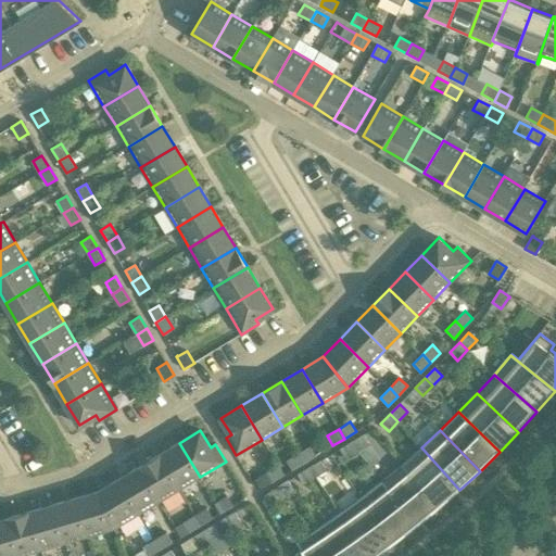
[(352,442),(357,452),(369,444),(364,434),(352,442)]
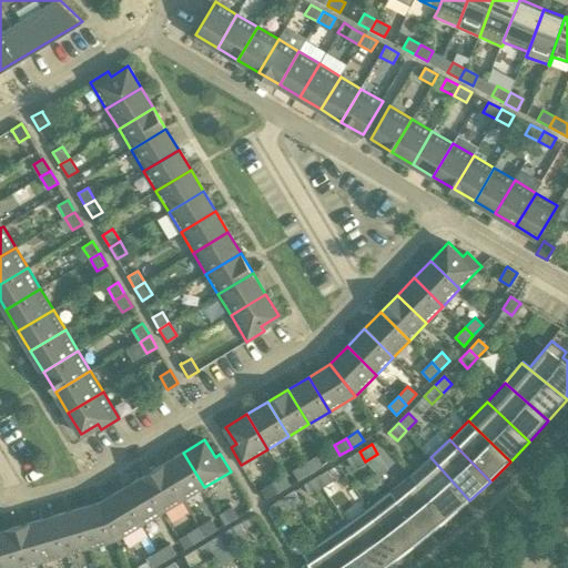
[(347,458),(353,468),(365,462),(359,452),(347,458)]
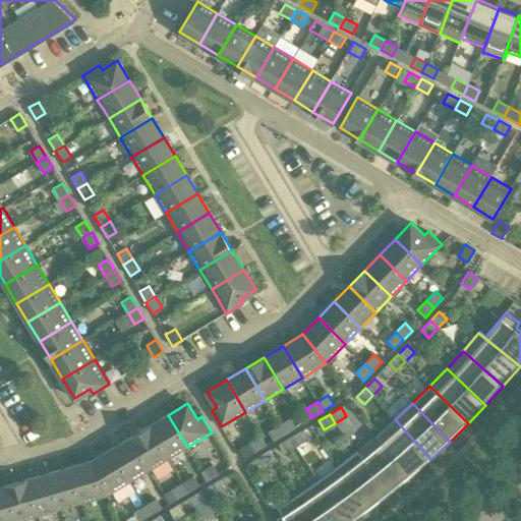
[(187,447),(168,415),(149,426),(168,459),(187,447)]
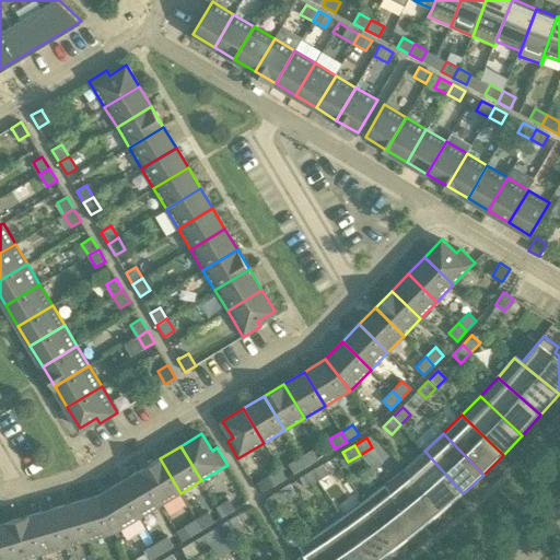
[(313,448),(301,456),(306,466),(318,458),(313,448)]
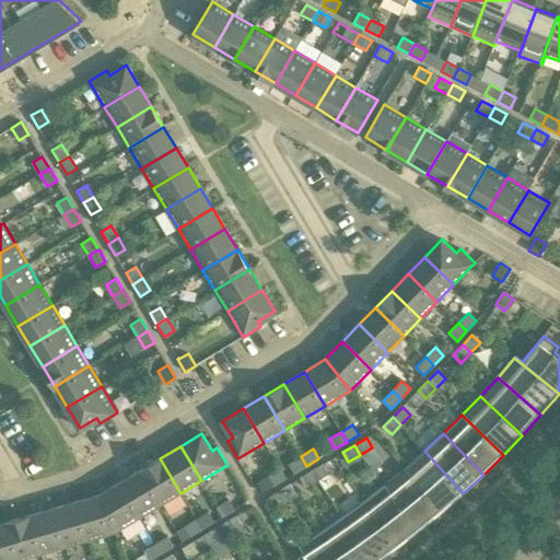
[(463,493),(424,451),(405,468),(442,512),(463,493)]
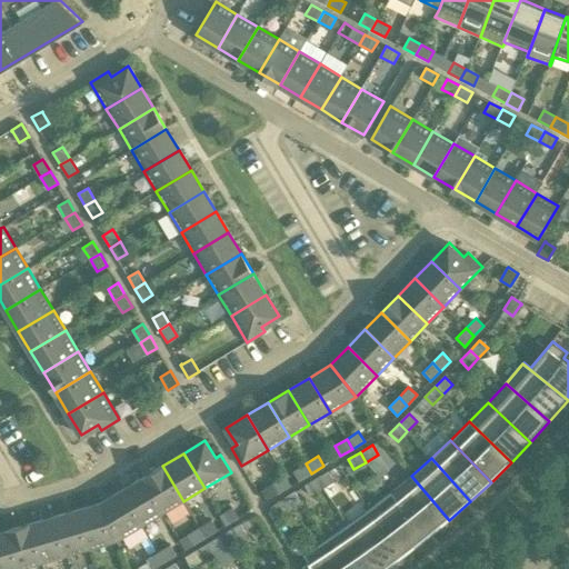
[(311,473),(306,463),(293,471),(299,480),(311,473)]
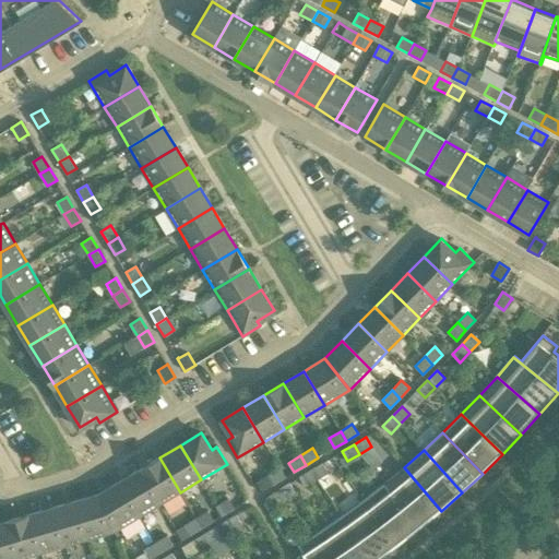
[(180,492),(159,458),(140,470),(161,504),(180,492)]
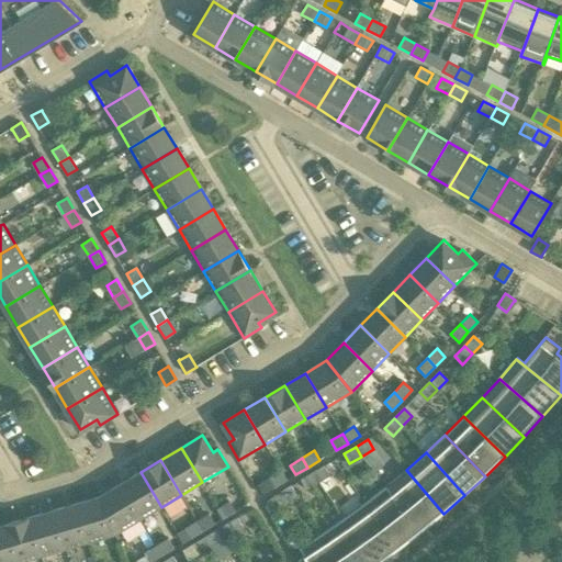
[(313,472),(318,482),(330,475),(325,465),(313,472)]
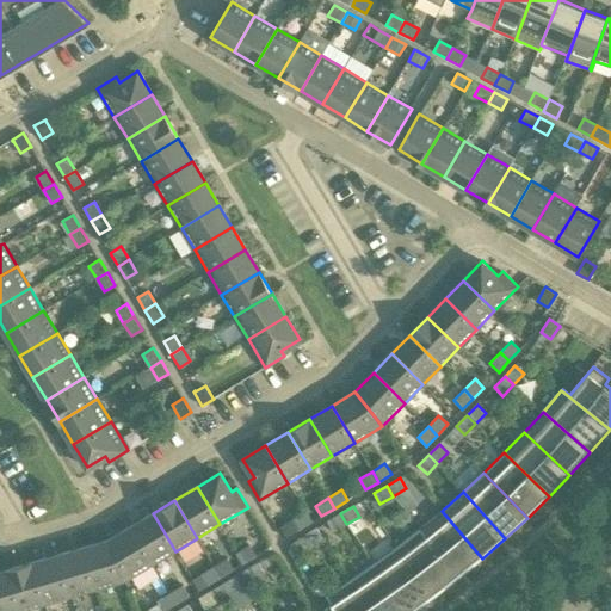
[(298,530),(313,522),(306,511),(292,519),(298,530)]
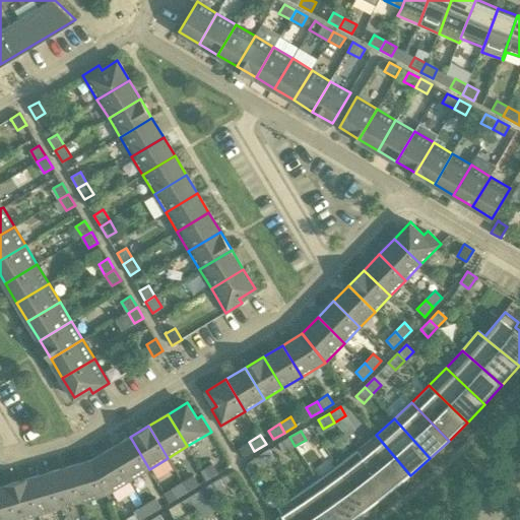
[(376,435),(358,450),(356,450),(390,492),(410,475),(376,435)]
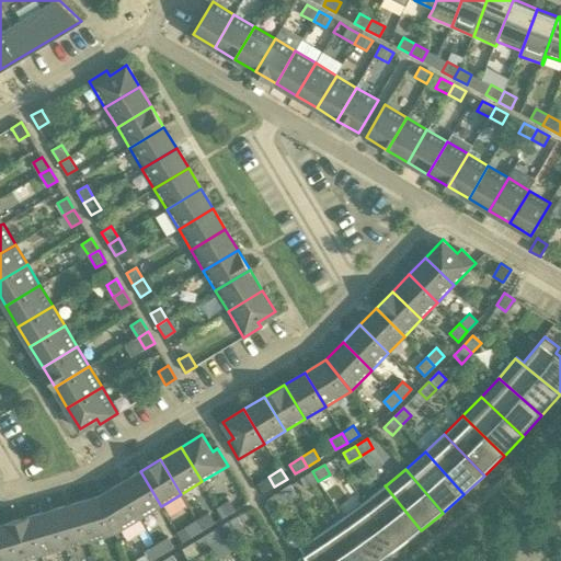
[(161,506),(140,471),(119,483),(140,518),(161,506)]
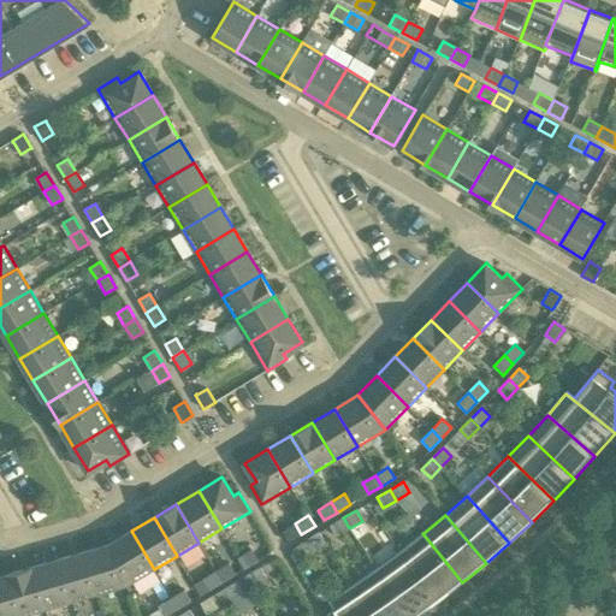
[(349,528),(343,517),(330,526),(337,537),(349,528)]
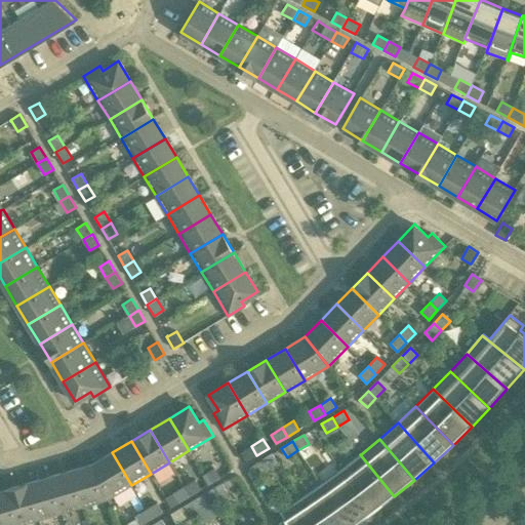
[(131,485),(112,452),(92,465),(108,499),(131,485)]
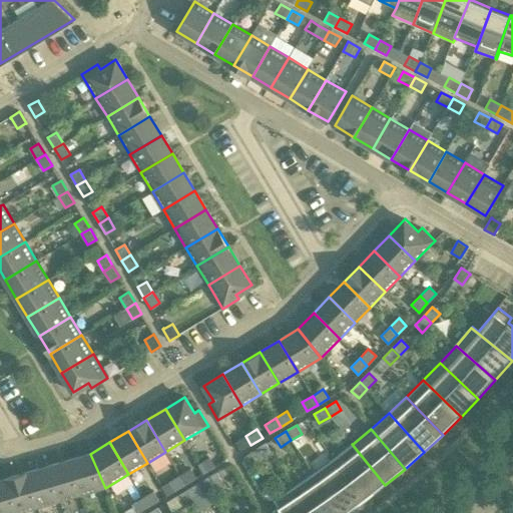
[(261,459),(272,452),(267,443),(255,450),(261,459)]
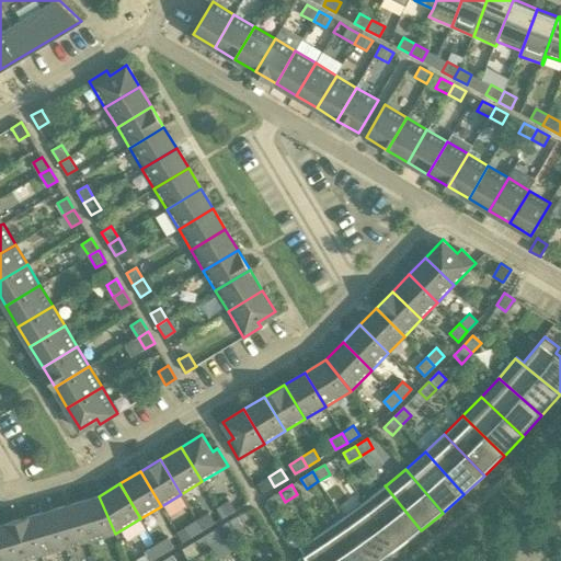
[(385,485),(365,502),(399,548),(421,530),(385,485)]
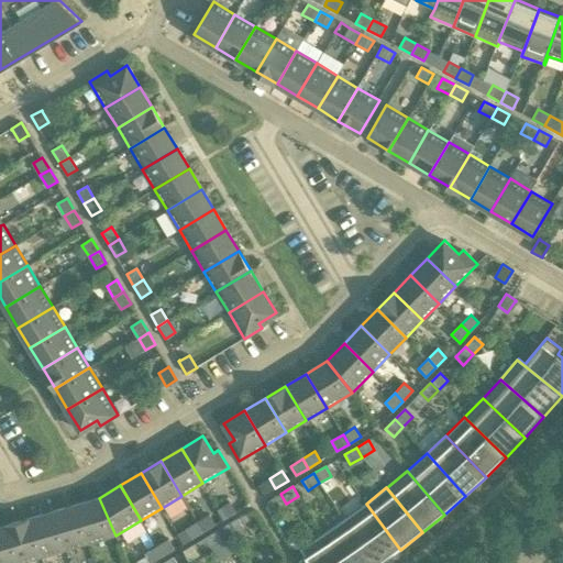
[(99,498),(76,505),(88,543),(116,536),(99,498)]
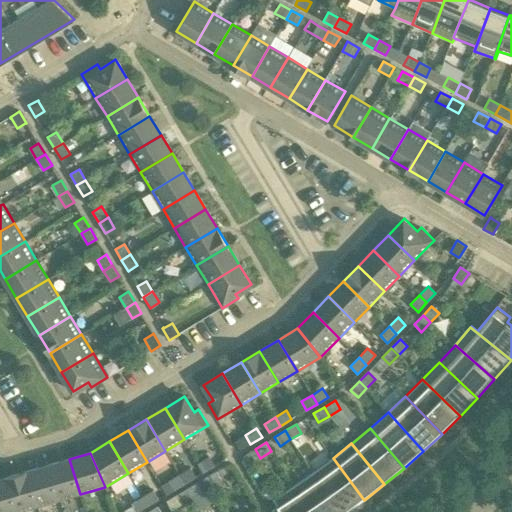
[(203,472),(214,465),(209,456),(198,463),(203,472)]
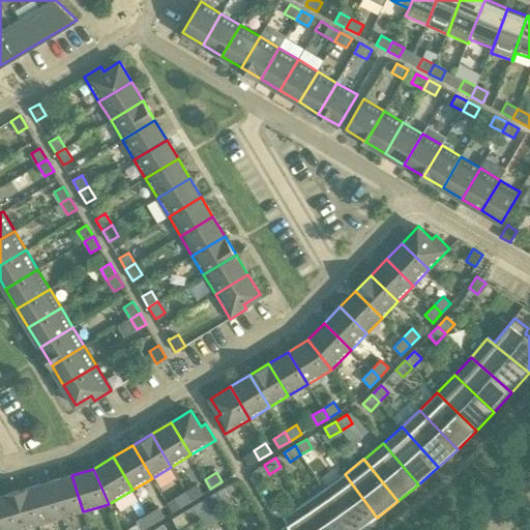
[(359,529),(377,518),(345,474),(325,489),(353,529),(359,529)]
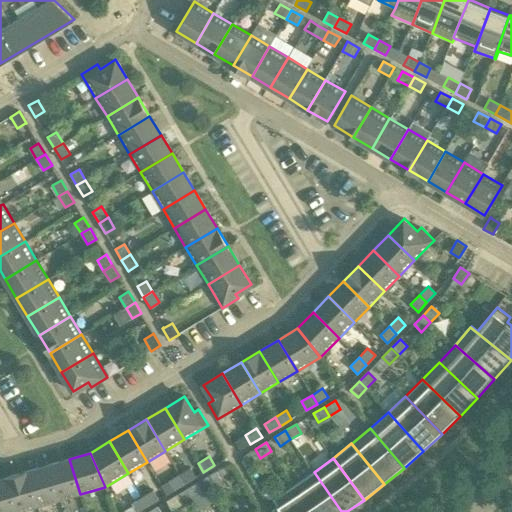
[(80,494),(69,459),(48,465),(59,500),(80,494)]
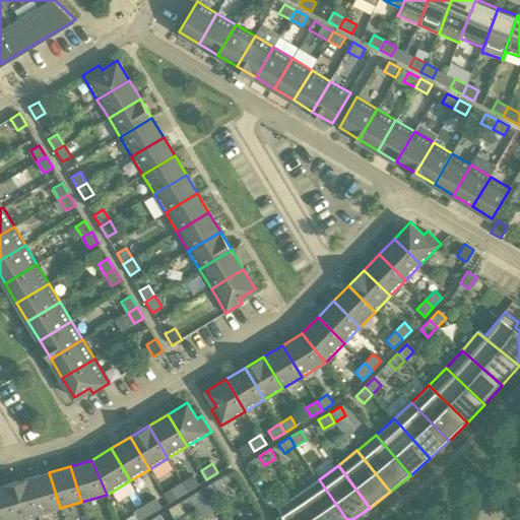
[(49,472),(28,478),(39,514),(60,508),(49,472)]
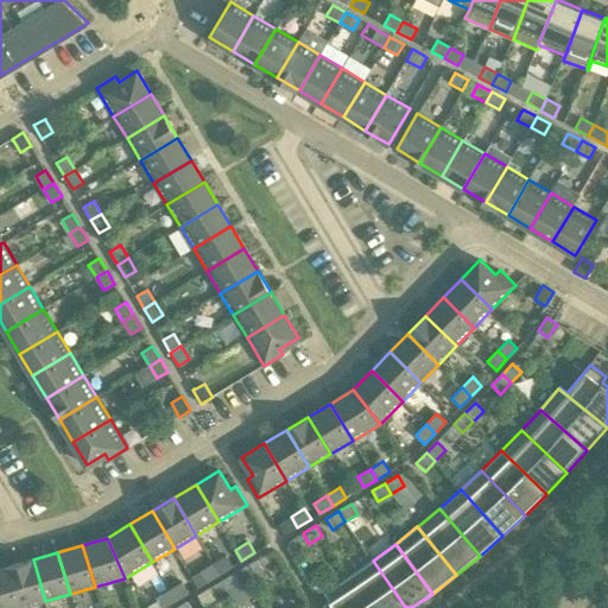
[(213,563),(220,574),(233,567),(226,556),(213,563)]
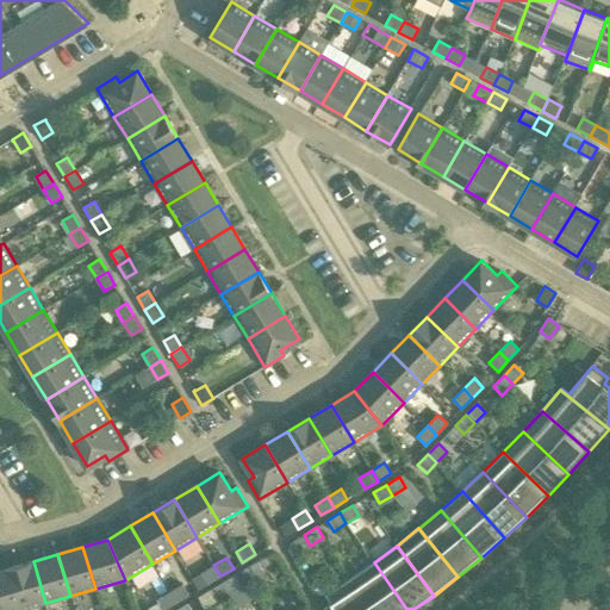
[(33,561),(8,568),(20,609),(22,609),(45,603),(33,561)]
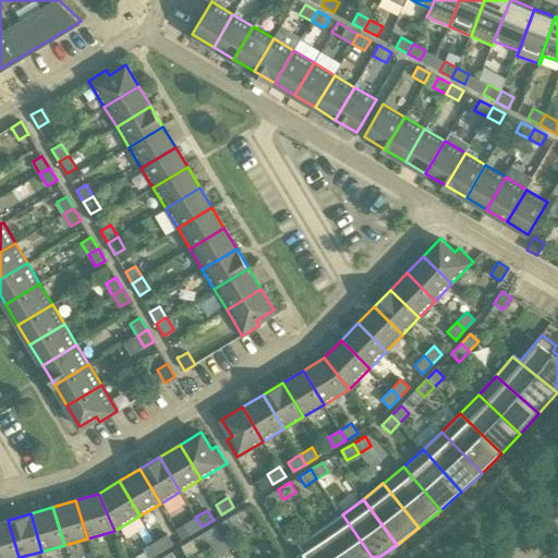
[(235,513),(223,521),(230,531),(242,524),(235,513)]
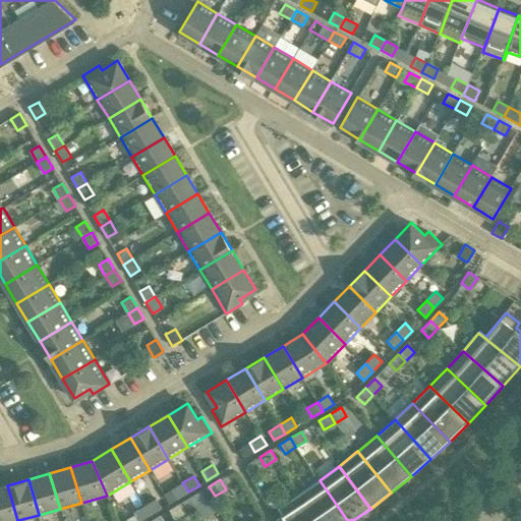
[(347,520),(320,480),(299,494),(316,520),(347,520)]
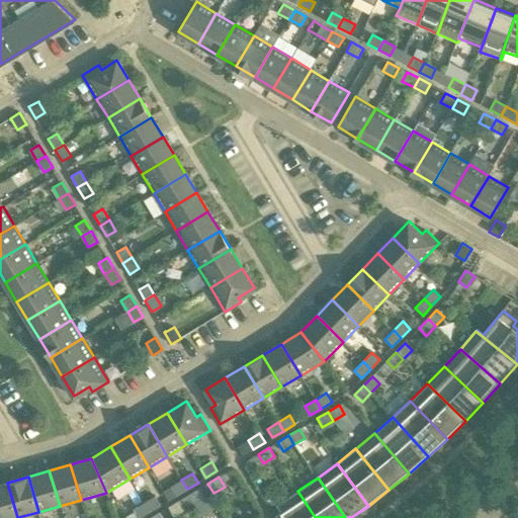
[(187,489),(181,480),(170,487),(176,496),(187,489)]
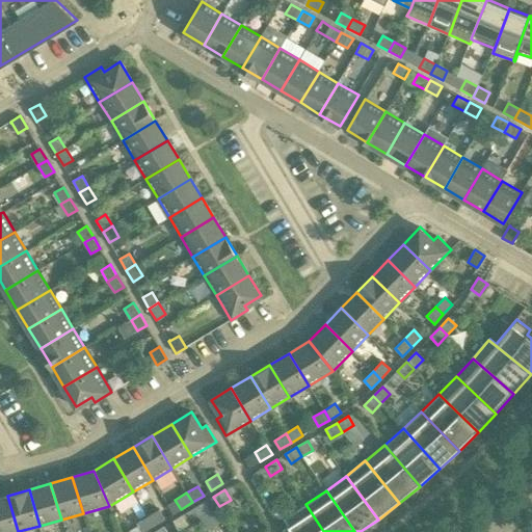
[(18,531),(7,496),(0,498),(0,531),(18,531)]
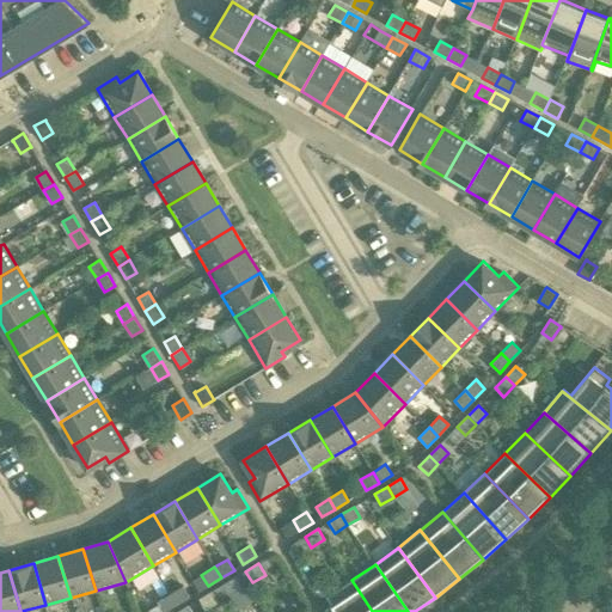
[(236,577),(222,585),(230,597),(243,588),(236,577)]
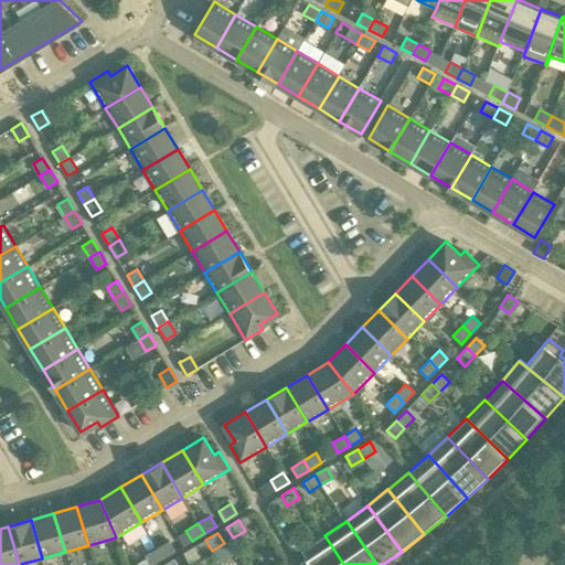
[(343,564),(324,535),(301,551),(306,558),(300,563),(301,564),(343,564)]
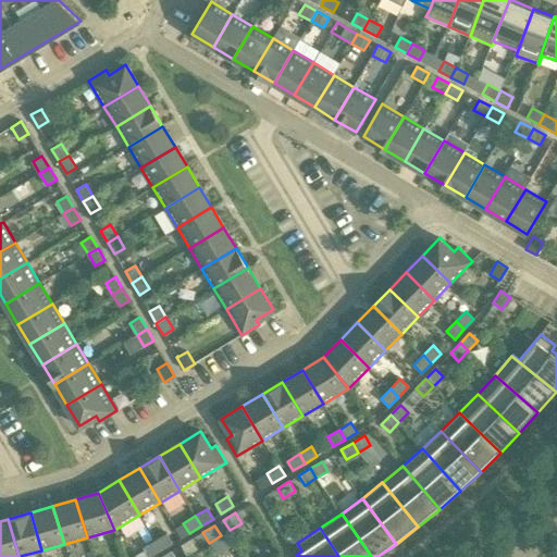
[(209,543),(202,532),(190,540),(197,549),(209,543)]
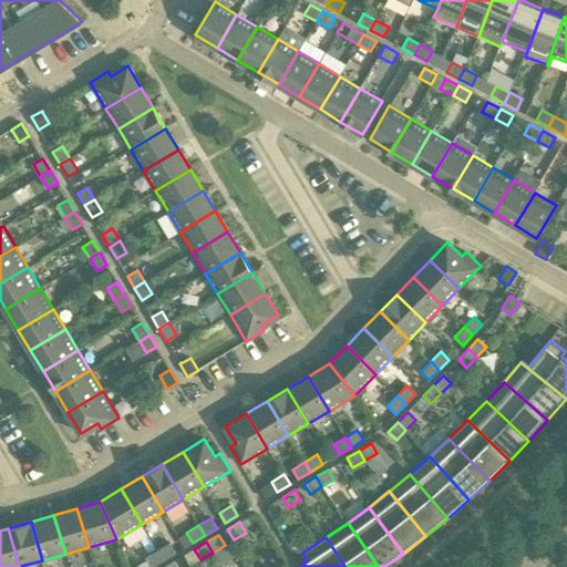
[(157,550),(164,559),(176,553),(169,543),(157,550)]
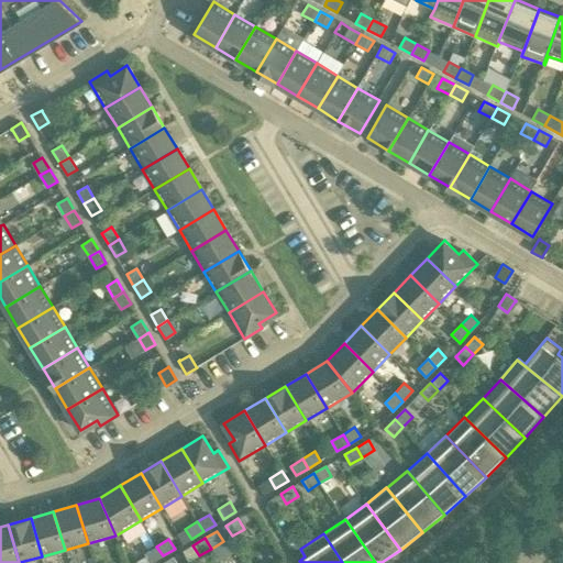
[(151,562),(163,555),(156,547),(145,553),(150,562),(151,562)]
